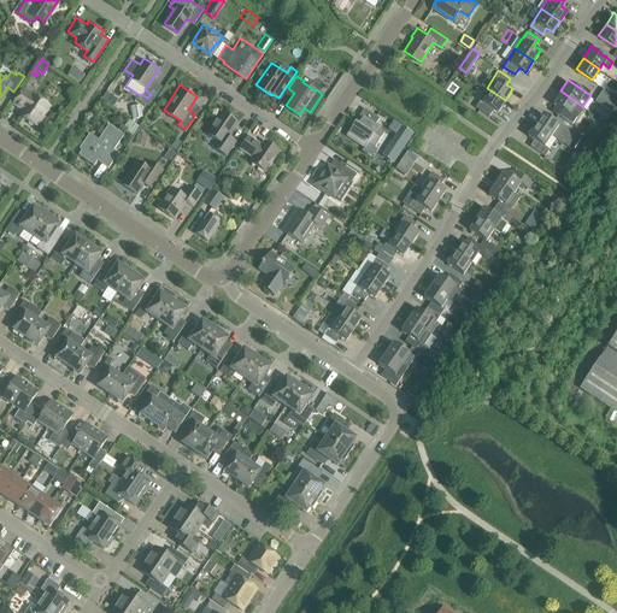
[(599,92),(615,102),(616,99),(616,94),(604,86),(599,92)]
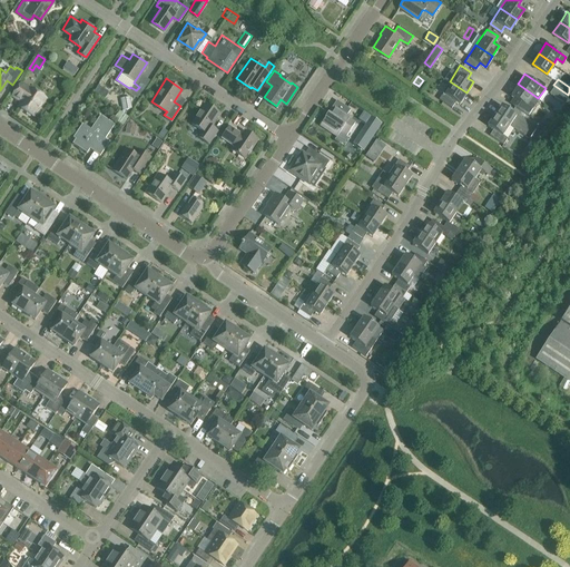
[(21,100),(19,105),(32,114),(45,96),(31,86),(30,87),(20,80),(12,94),(21,100)]
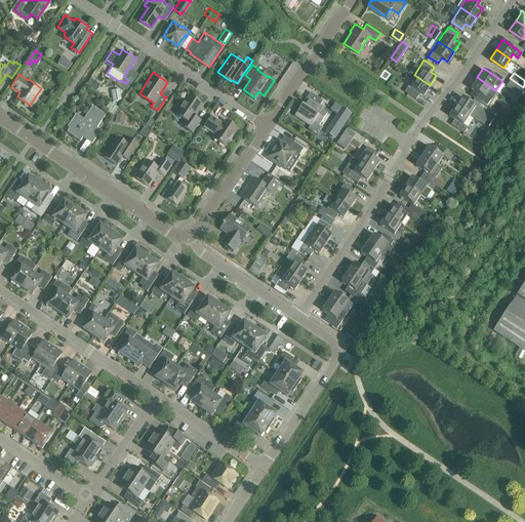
[(423,94),(430,85),(414,75),(404,89),(416,97),(419,92),(423,94)]
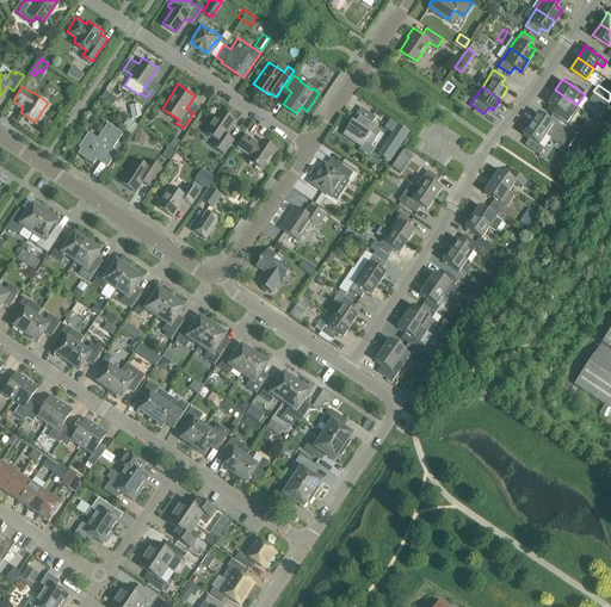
[(576,105),(555,90),(548,101),(554,105),(550,111),(566,122),(578,105),(576,105)]
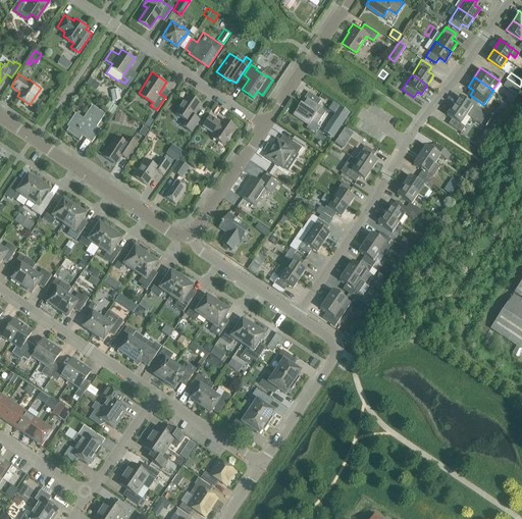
[(503,84),(517,93),(520,87),(507,78),(503,84)]
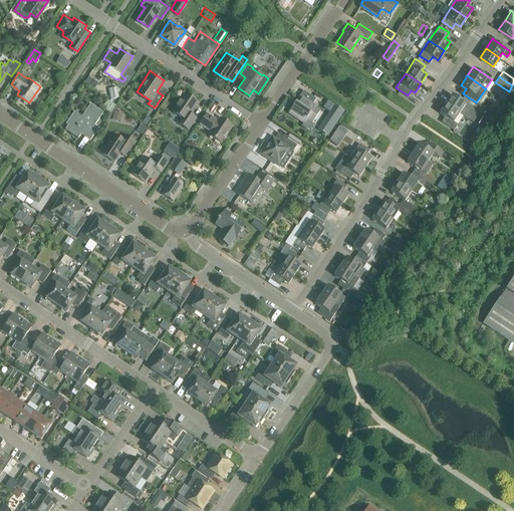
[(107,86),(109,96),(118,95),(116,84),(107,86)]
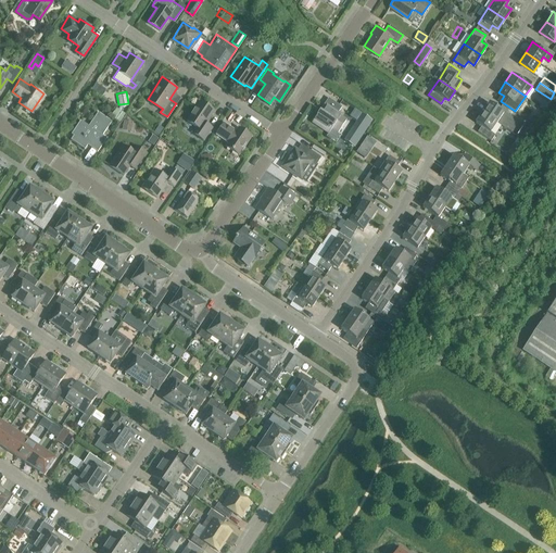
[(338,130),(346,117),(340,114),(341,112),(338,110),(342,104),(330,97),(321,110),(319,109),(312,120),(329,130),(331,126),(338,130)]
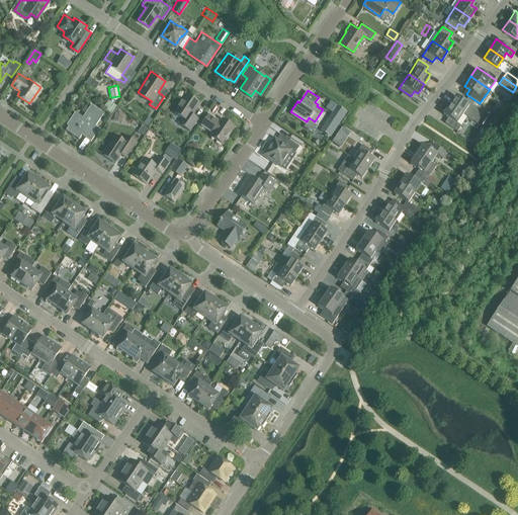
[(199,101),(186,93),(174,110),(183,116),(179,121),(189,129),(197,116),(191,112),(199,101)]
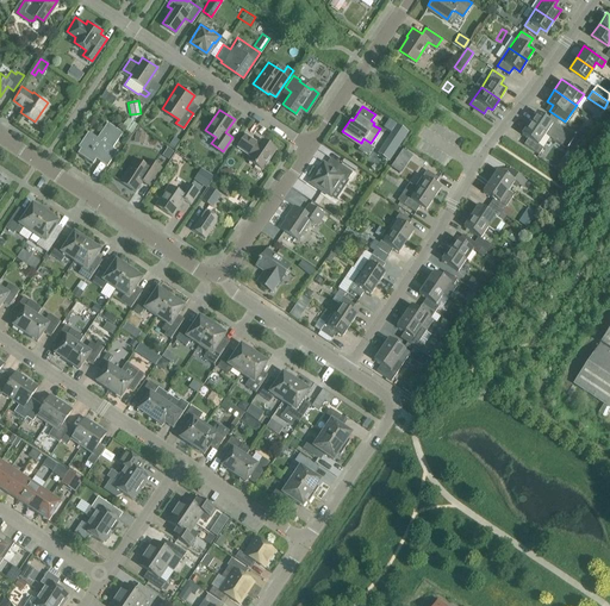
[(529,120),(545,131),(552,120),(536,110),(529,120)]
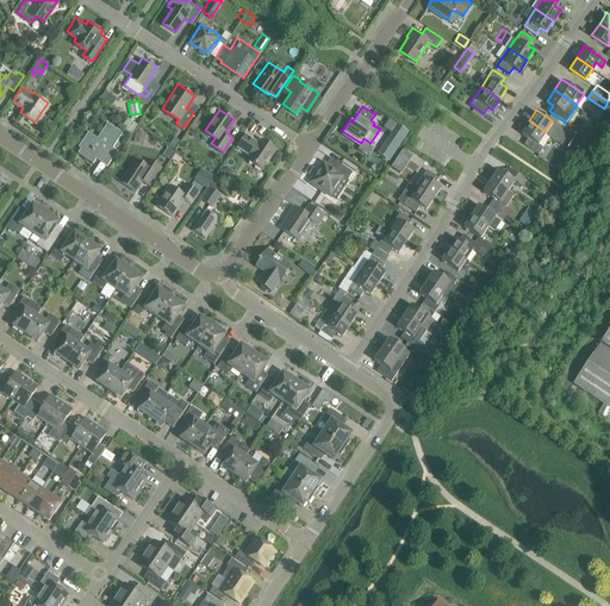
[(128,116),(122,125),(131,132),(137,123),(128,116)]
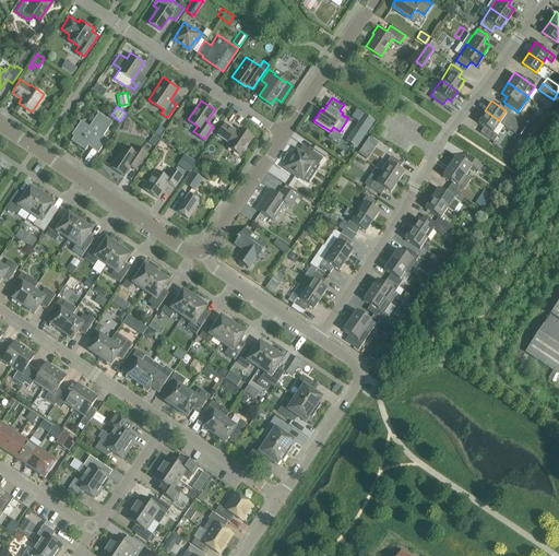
[(352,132),(360,138),(373,119),(356,107),(352,115),(359,120),(352,132)]
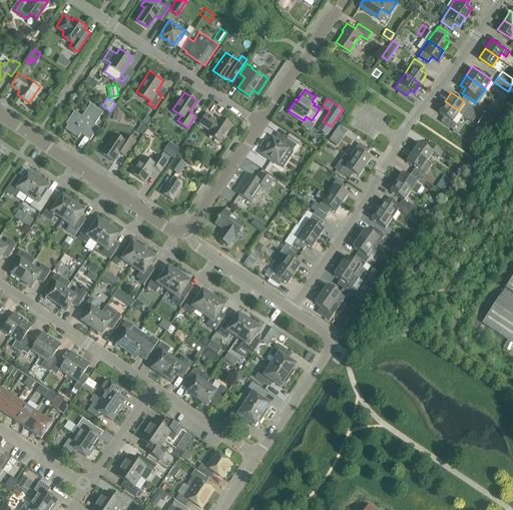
[(83,134),(89,138),(98,125),(94,122),(102,110),(90,101),(81,114),(74,109),(65,121),(67,123),(65,127),(78,135),(81,130),(84,132),(83,134)]
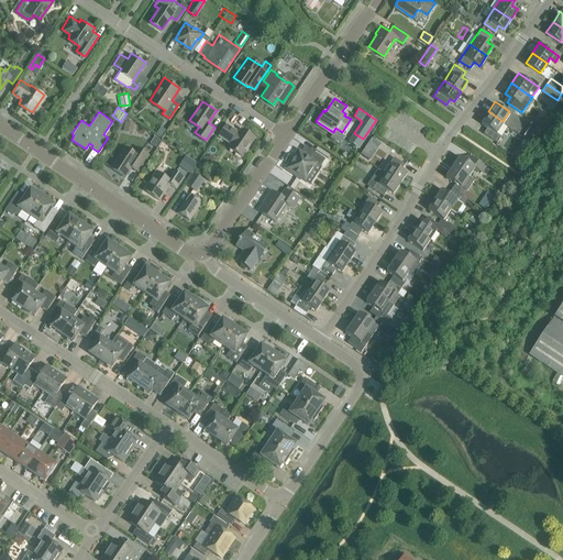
[(488,111),(482,122),(487,125),(483,131),(497,141),(500,134),(496,131),(503,121),(488,111)]
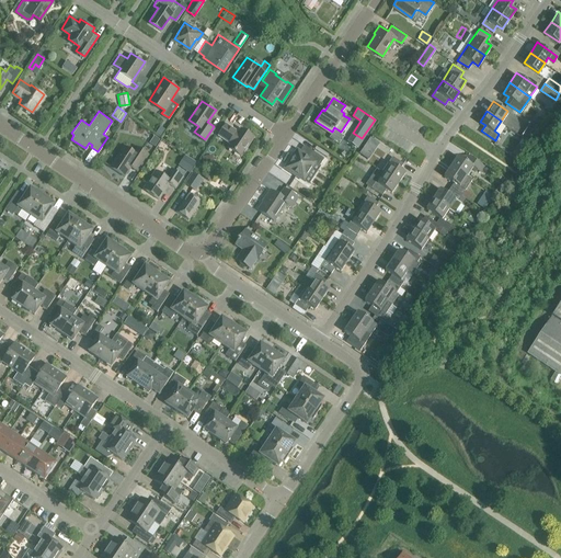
[(125,118),(123,128),(133,131),(134,121),(125,118)]
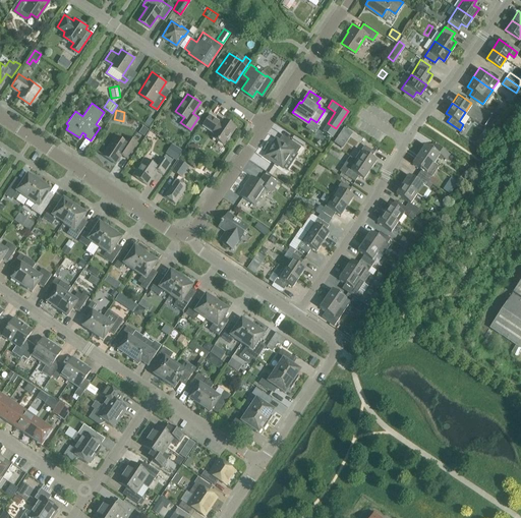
[(497,121),(500,116),(493,110),(488,116),(497,121)]
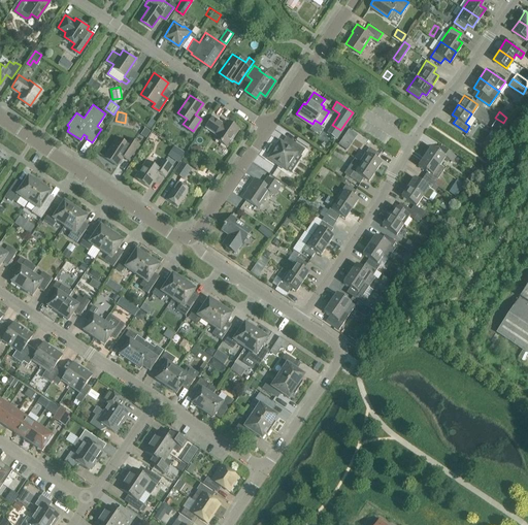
[(227,145),(238,127),(226,119),(224,123),(212,115),(205,126),(217,133),(215,137),(227,145)]
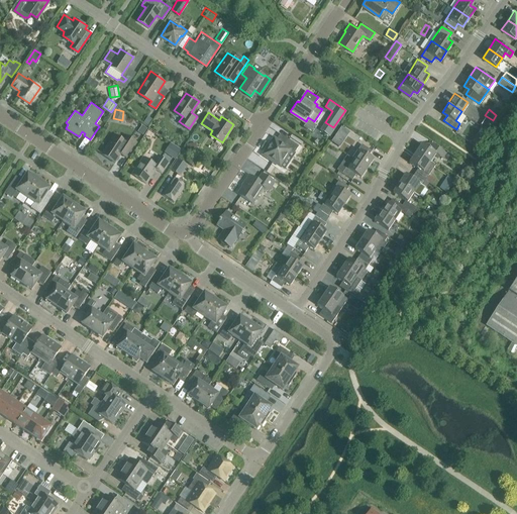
[(143,120),(148,123),(152,117),(147,114),(143,120)]
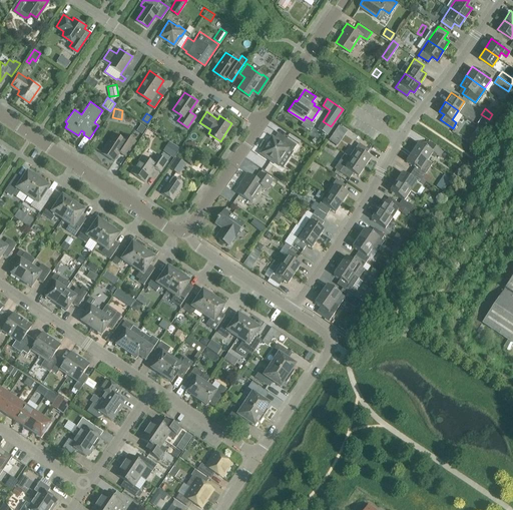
[(339,123),(336,127),(344,133),(347,128),(339,123)]
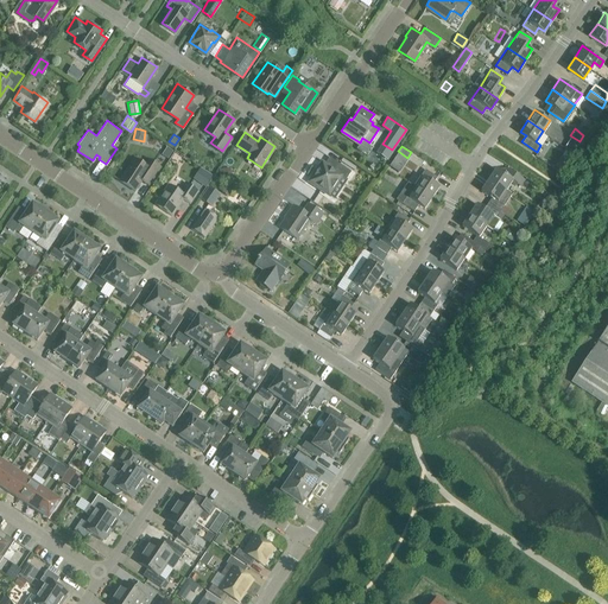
[(309,179),(333,196),(350,170),(329,154),(325,161),(322,159),(309,179)]
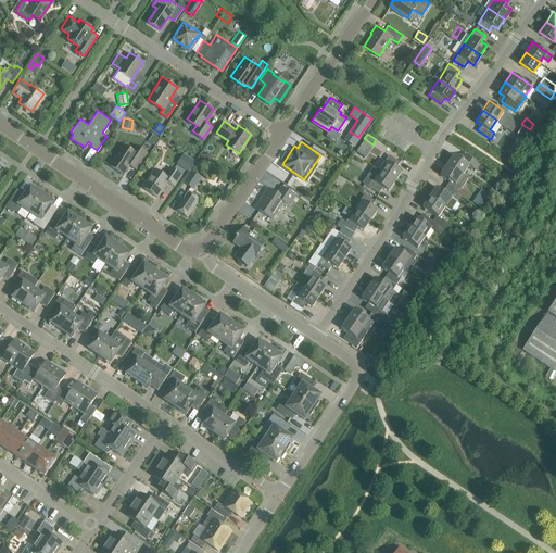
[(123,173),(129,164),(136,168),(147,151),(135,143),(131,149),(122,142),(109,163),(123,173)]
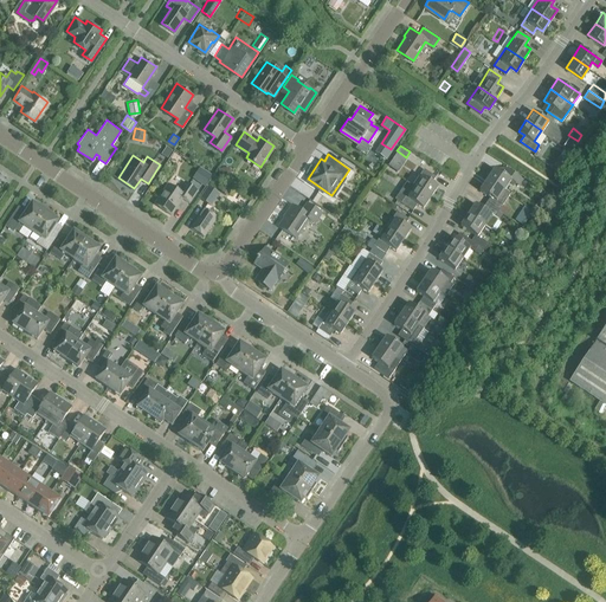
[(205,183),(212,173),(199,164),(192,175),(205,183)]
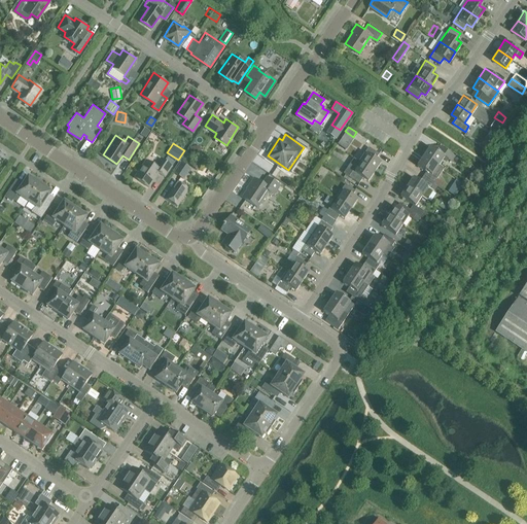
[(199,143),(189,145),(190,152),(201,151),(199,143)]
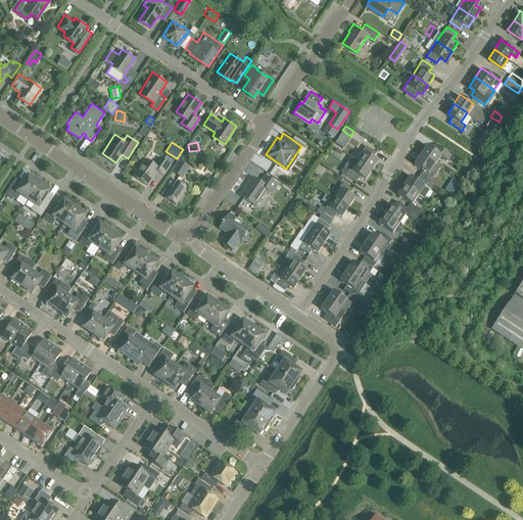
[(420,153),(434,162),(440,153),(447,158),(452,153),(436,142),(432,147),(427,143),(420,153)]
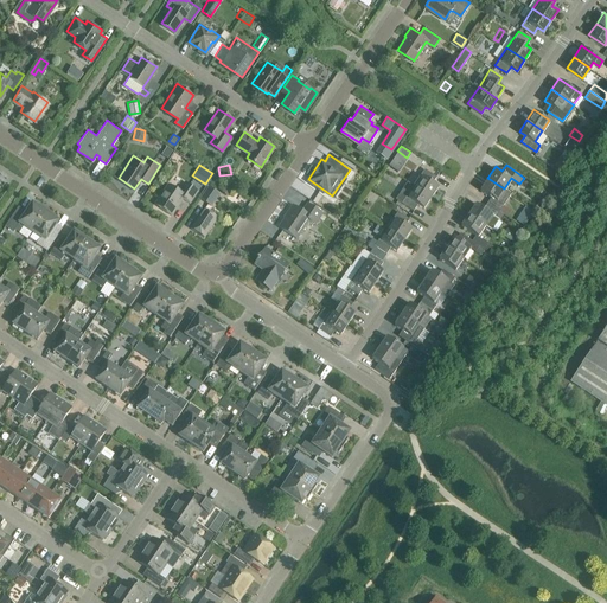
[(413,184),(430,196),(438,185),(432,180),(436,174),(425,167),(413,184)]
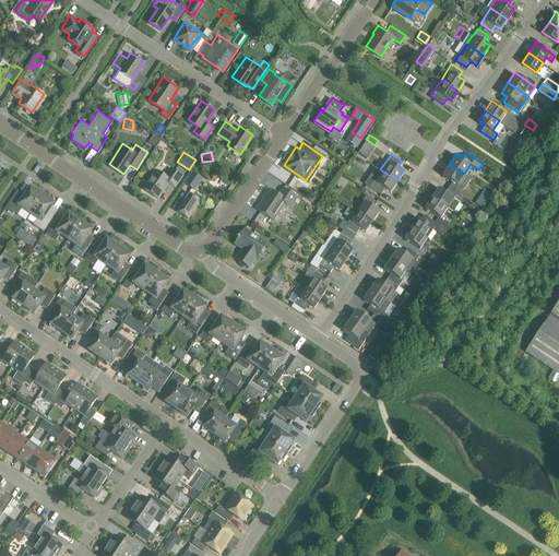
[(442,174),(452,180),(448,185),(460,192),(463,188),(458,184),(464,174),(449,164),(442,174)]
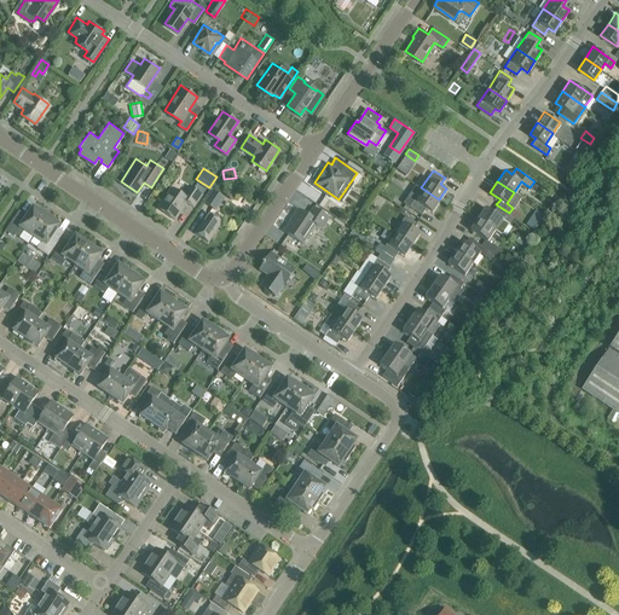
[(158,207),(174,218),(186,199),(194,206),(202,192),(189,184),(184,191),(180,192),(172,186),(158,207)]
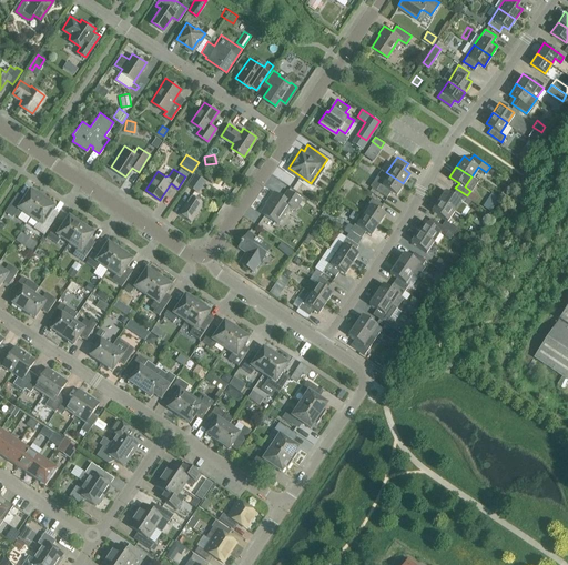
[(386,172),(381,169),(369,184),(386,195),(391,190),(396,193),(403,183),(386,172)]
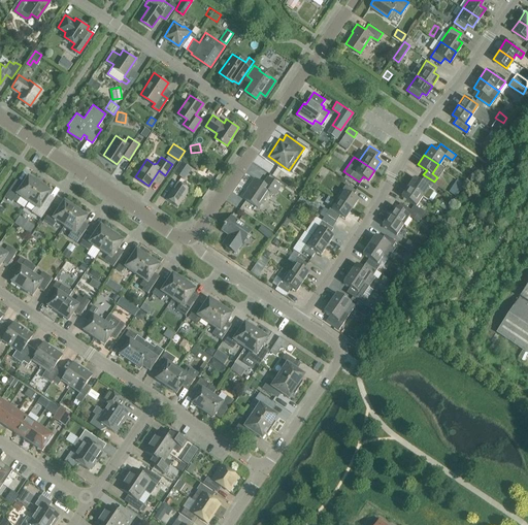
[(180,160),(173,171),(184,177),(191,166),(180,160)]
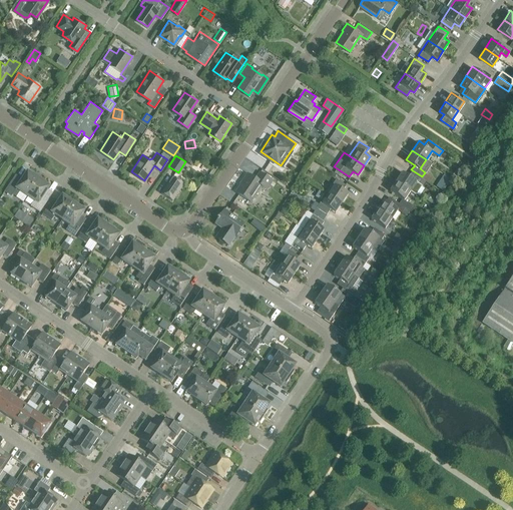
[(190,155),(187,159),(192,163),(195,159),(190,155)]
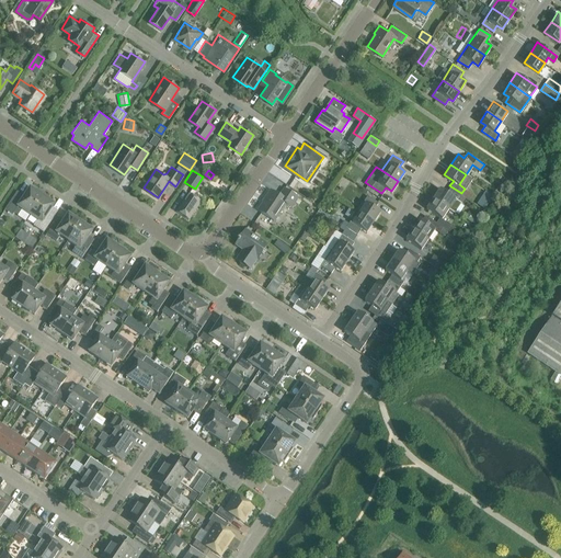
[(21,207),(30,213),(43,192),(36,186),(34,189),(30,185),(25,192),(18,188),(4,207),(12,212),(14,209),(18,213),(21,207)]
